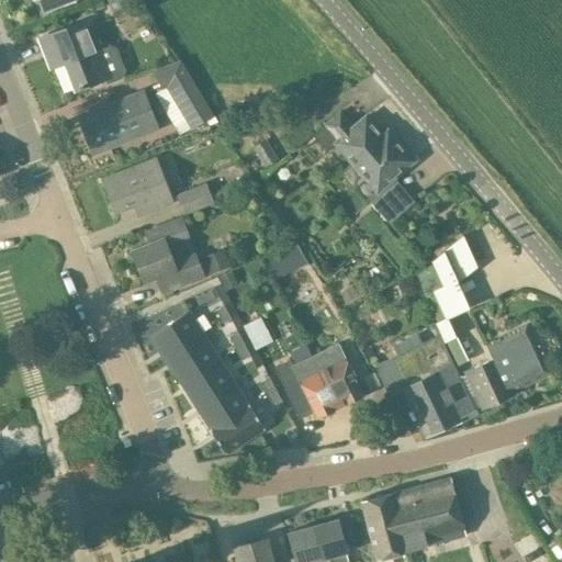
[(32,0),(33,0),(32,0),(36,0),(42,13),(75,0),(32,0)]
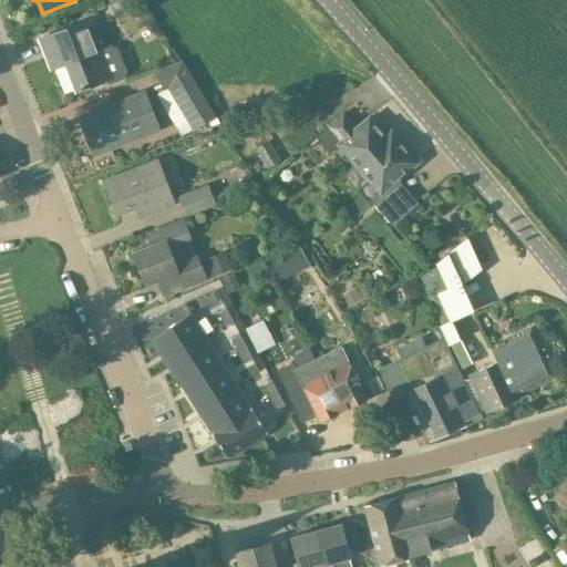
[(101,49),(89,20),(39,40),(44,54),(59,49),(75,92),(105,80),(107,85),(122,79),(125,72),(116,49),(110,45),(101,49)]
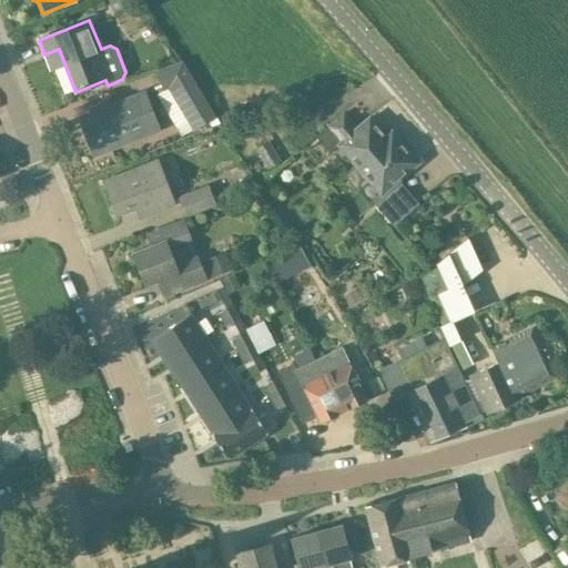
[(220,123),(181,61),(156,71),(164,92),(169,90),(194,131),(208,123),(211,128),(220,123)]
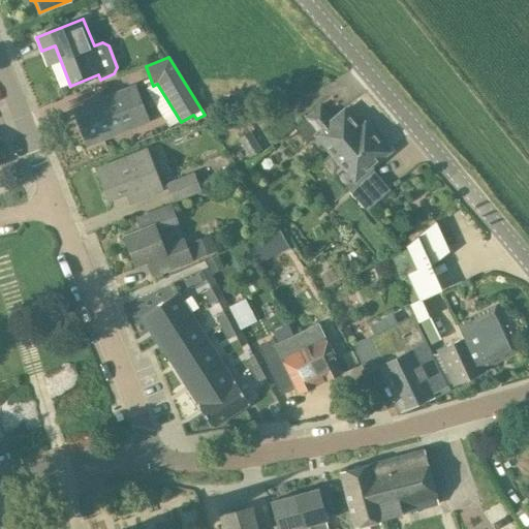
[(88,146),(148,122),(133,86),(97,100),(99,105),(75,115),(88,146)]
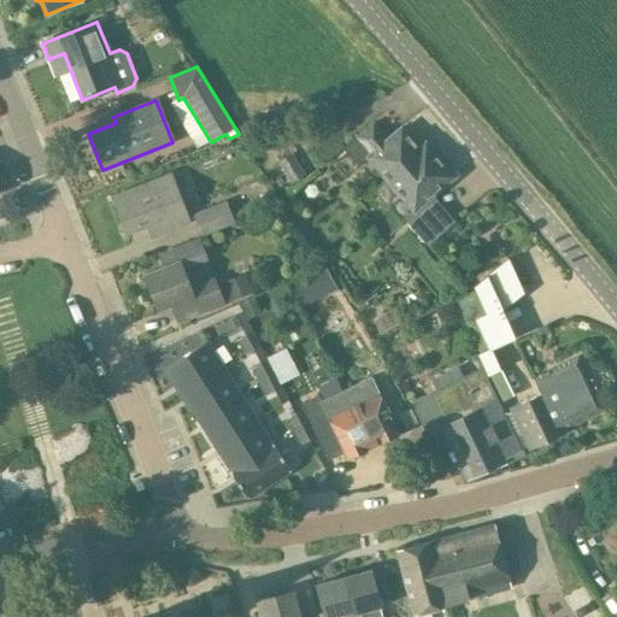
[(381,200),(434,154),(424,144),(418,150),(400,128),(388,139),(374,122),(342,148),(358,166),(369,158),(386,178),(372,191),(381,200)]
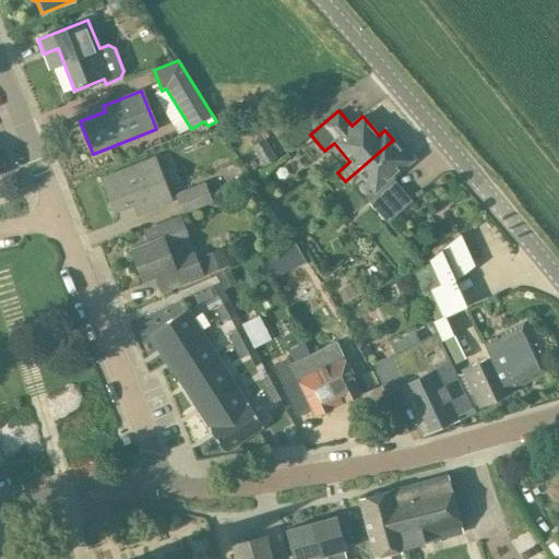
[(276,158),(263,139),(251,146),(264,167),(276,158)]
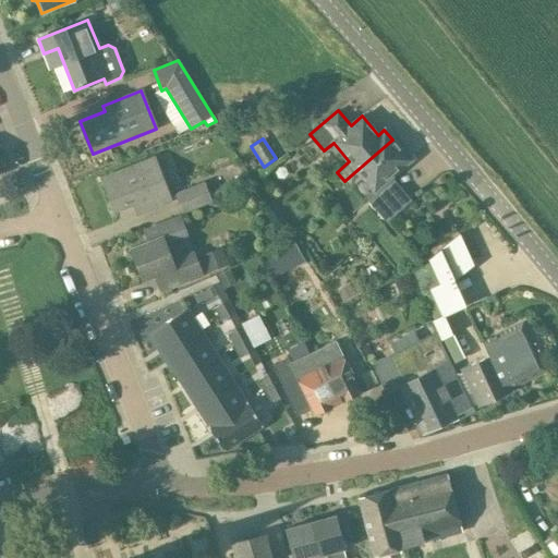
[(392,140),(344,181),(351,189),(363,179),(374,191),(365,197),(386,221),(410,202),(389,178),(410,159),(392,140)]
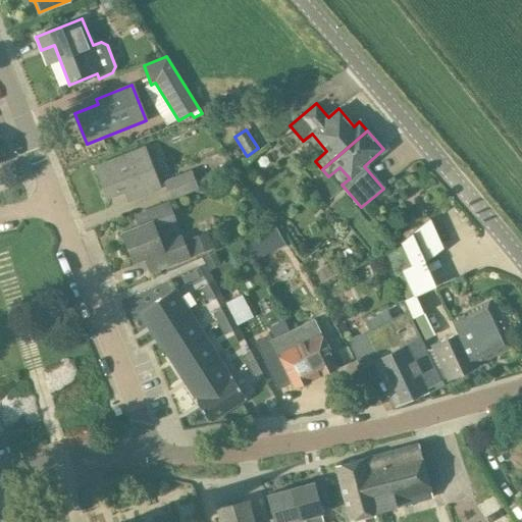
[(128,200),(159,188),(144,149),(96,167),(107,197),(124,190),(128,200)]
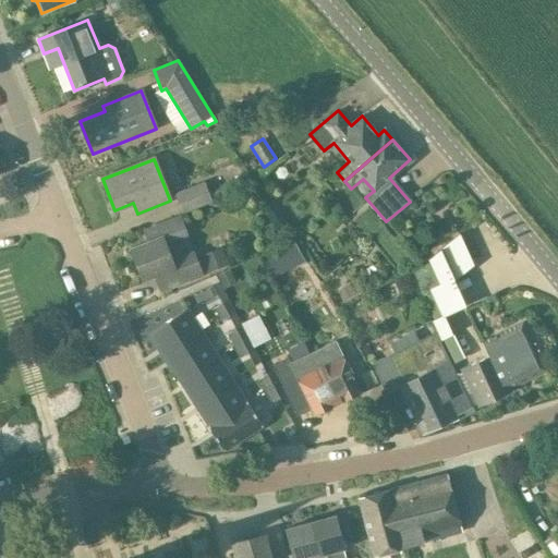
[(250,176),(208,191),(206,184),(176,196),(182,215),(214,204),(213,202),(253,185),(250,176)]
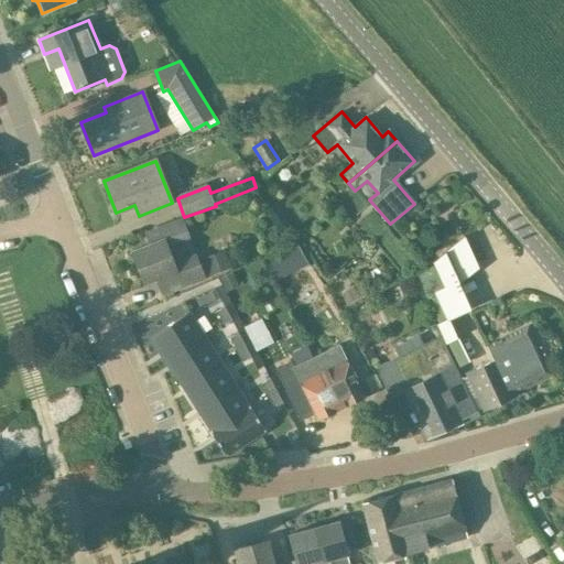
[(174,266),(166,247),(190,238),(183,218),(143,231),(148,246),(131,252),(144,284),(165,275),(172,291),(203,279),(198,266),(197,266),(194,258),(174,266)]
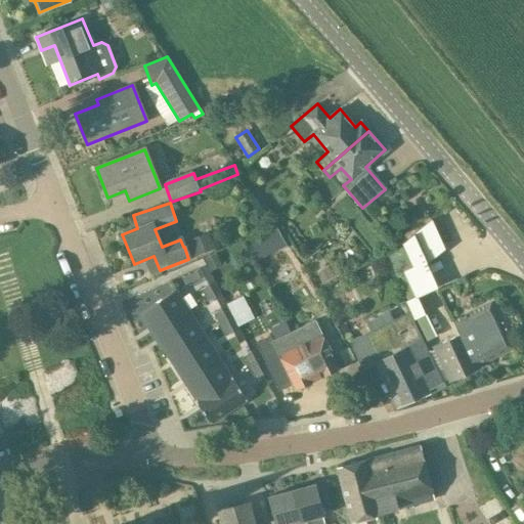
[(286,245),(275,224),(246,239),(257,261),(286,245)]
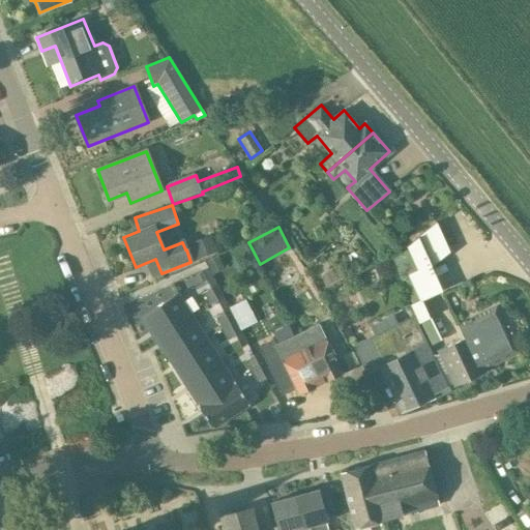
[(213,234),(195,241),(201,258),(219,252),(213,234)]
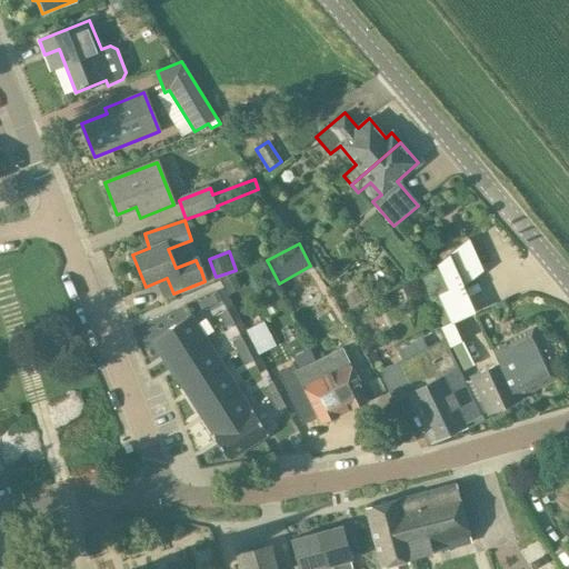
[(449,293),(438,270),(422,283),(443,328),(453,323),(441,298),(449,293)]
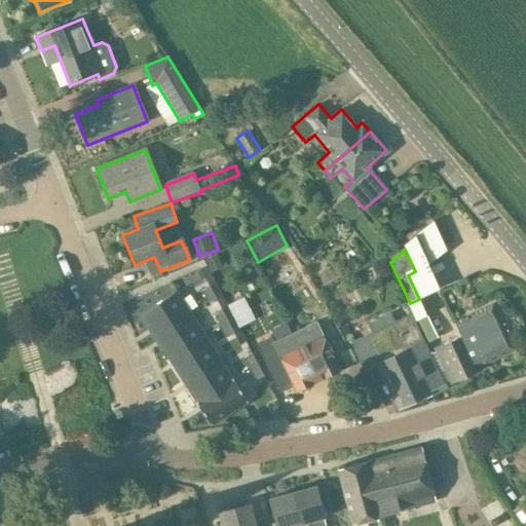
[(213,257),(211,257),(205,260),(211,271),(222,266),(217,255),(213,257)]
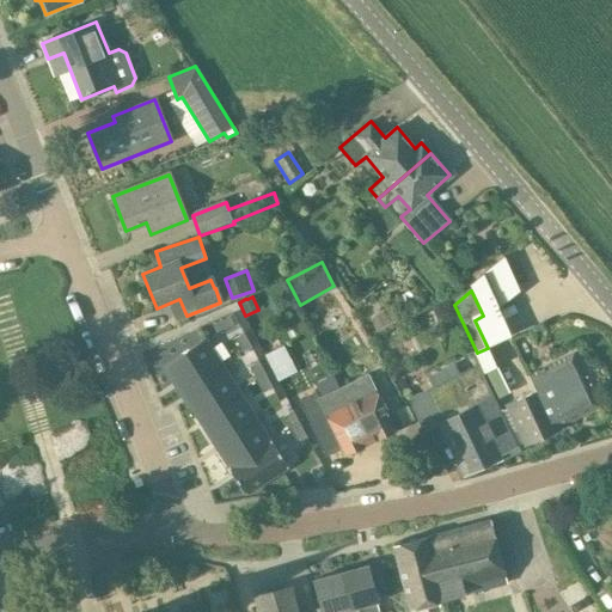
[(385,335),(393,349),(407,342),(398,328),(385,335)]
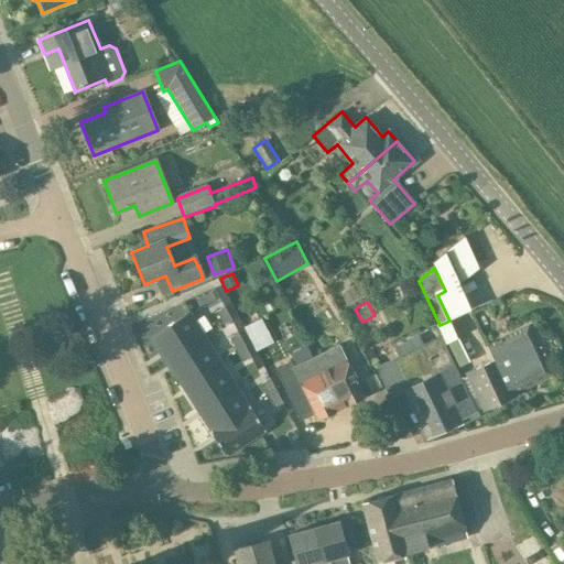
[(216,312),(223,324),(231,320),(225,307),(216,312)]
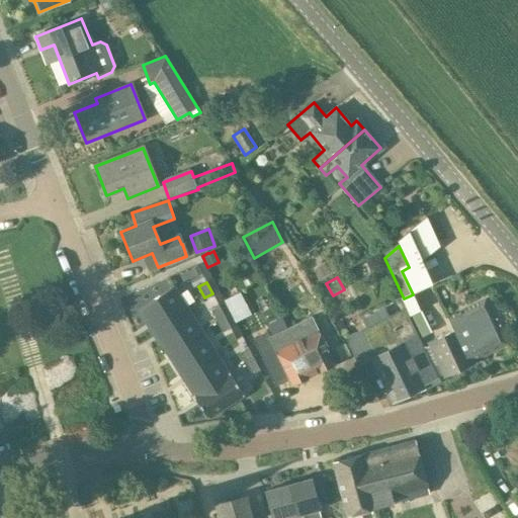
[(139,310),(153,332),(188,309),(174,286),(139,310)]
